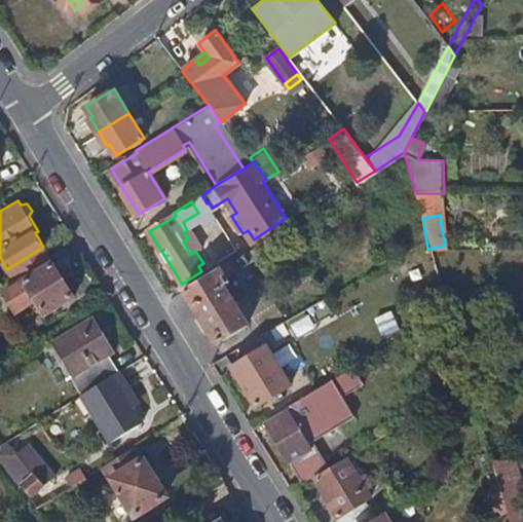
[(195,251),(188,238),(183,241),(190,254),(195,251)]
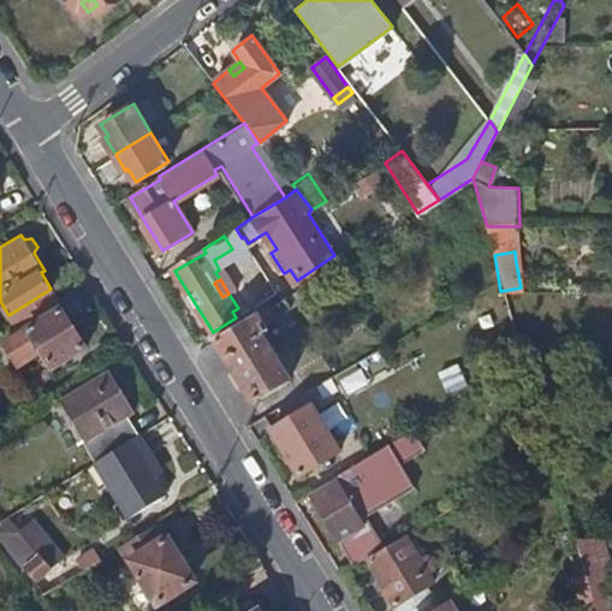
[(87,345),(51,289),(18,309),(53,366),(87,345)]
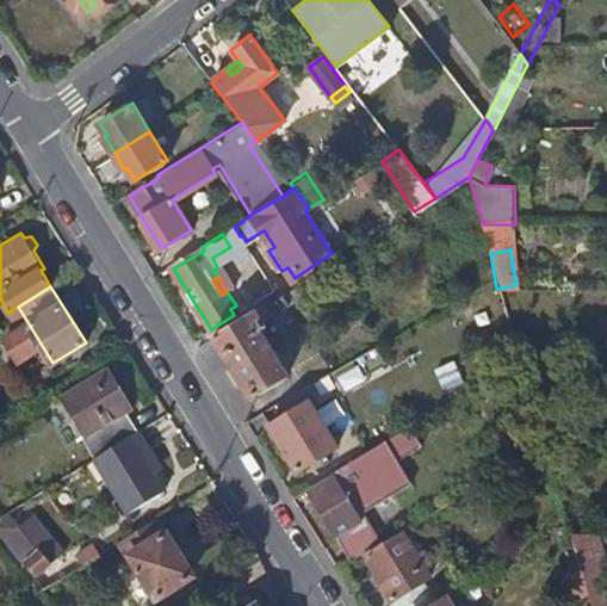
[(278,297),(215,336),(253,397),(286,377),(260,333),(268,328),(264,321),(284,308),(278,297)]
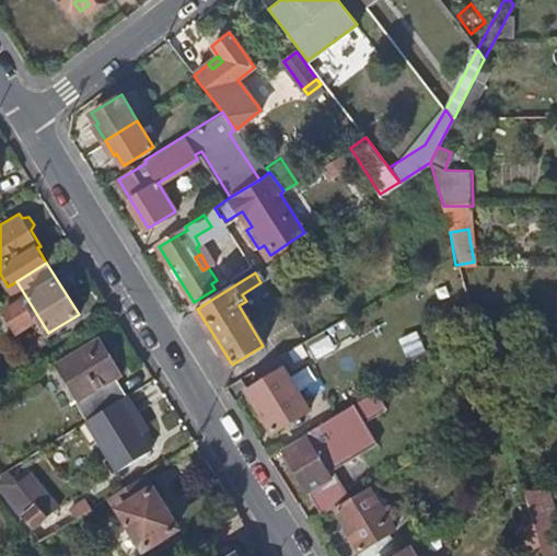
[(59,362),(90,412),(131,386),(101,336),(59,362)]
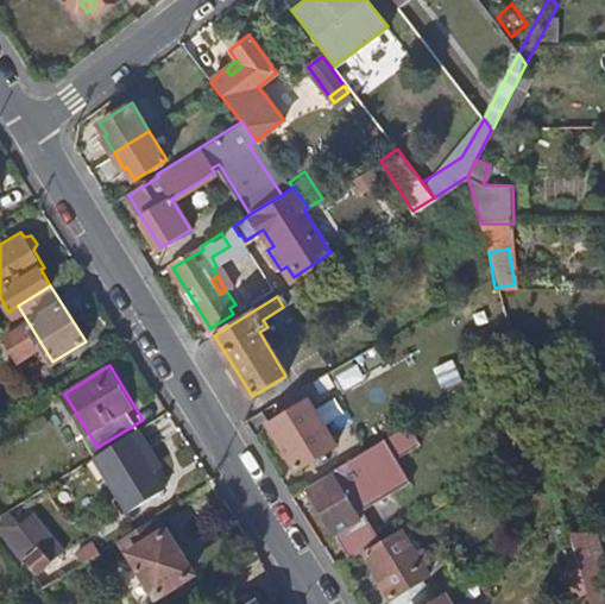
[(297,394),(263,414),(297,467),(336,444),(309,400),(303,403),(297,394)]
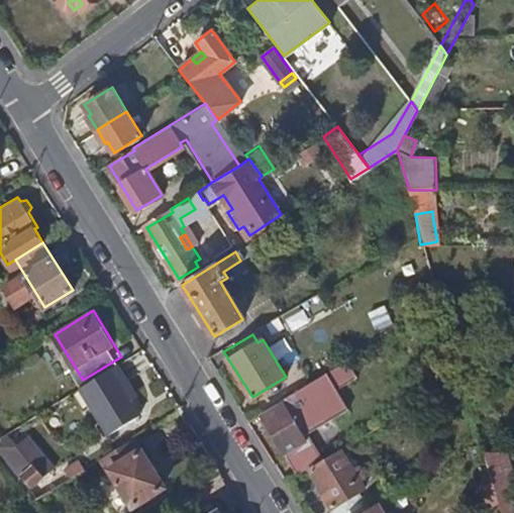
[(83,380),(85,384),(120,362),(123,360),(121,356),(83,380)]
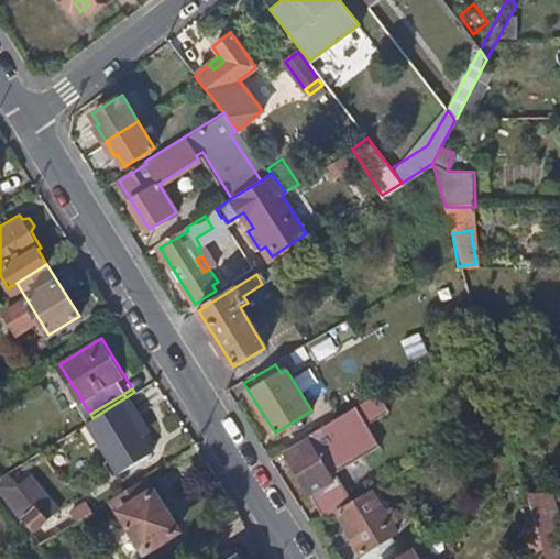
[(316,437),(287,455),(326,516),(354,499),(338,471),(382,445),(369,423),(391,409),(380,392),(314,434),(316,437)]
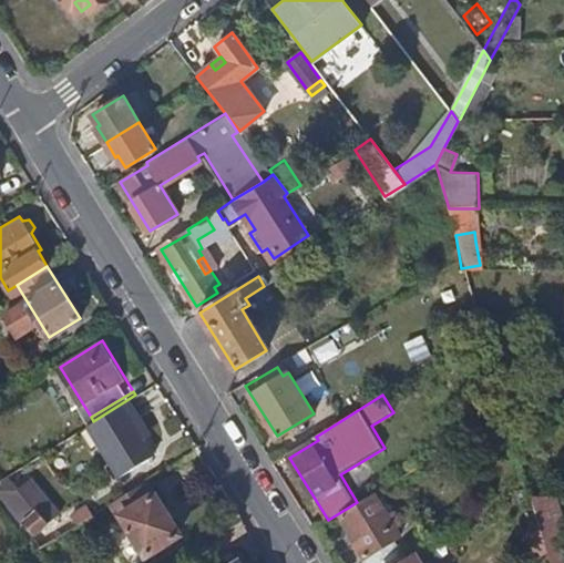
[(93,421),(90,423),(121,473),(154,452),(144,437),(135,421),(143,417),(132,397),(93,421)]
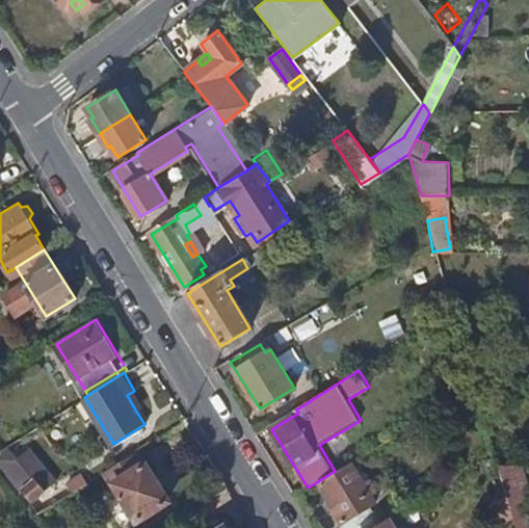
[(142,404),(134,391),(127,395),(135,410),(142,404)]
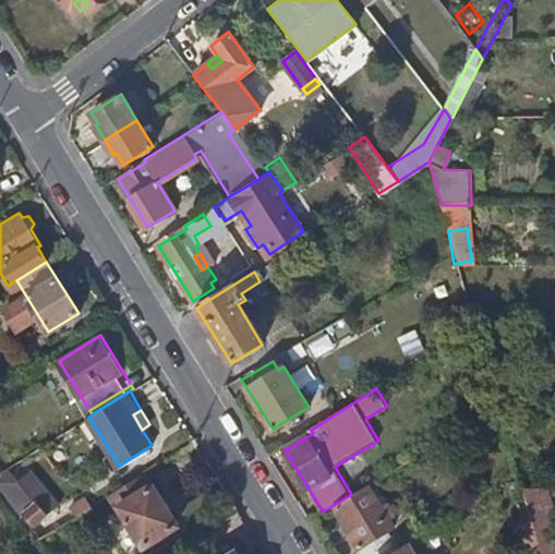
[(478,432),(472,421),(453,433),(459,443),(478,432)]
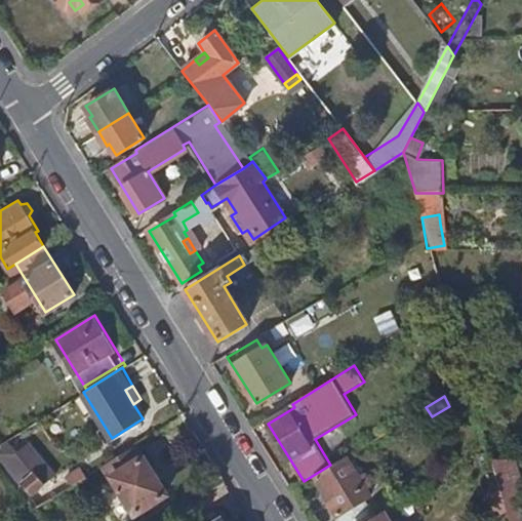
[(26,441),(15,450),(41,482),(51,474),(26,441)]
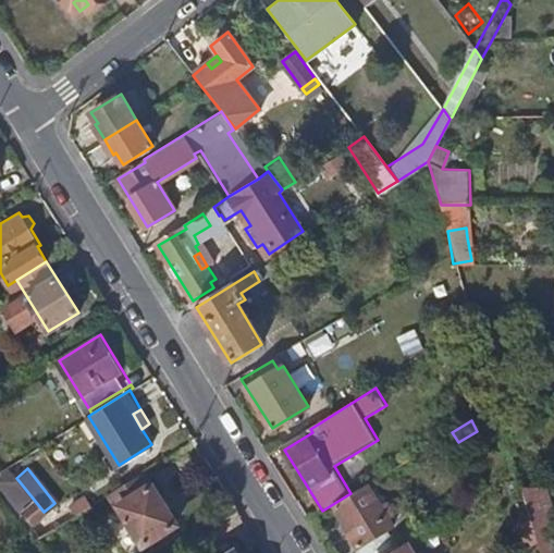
[(44,512),(16,478),(10,470),(0,478),(0,487),(31,524),(44,512)]
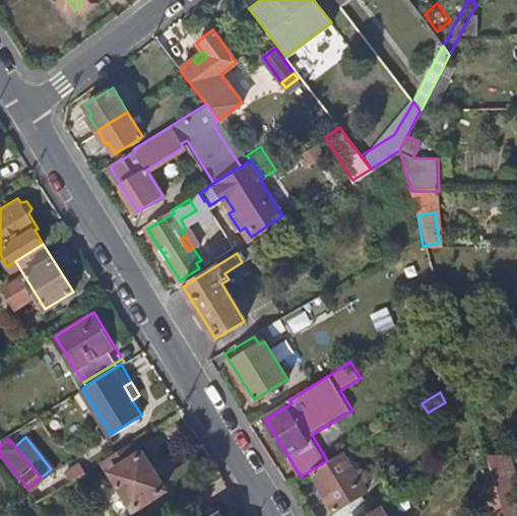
[(130,441),(102,459),(120,489),(108,497),(119,514),(162,488),(139,452),(137,453),(130,441)]
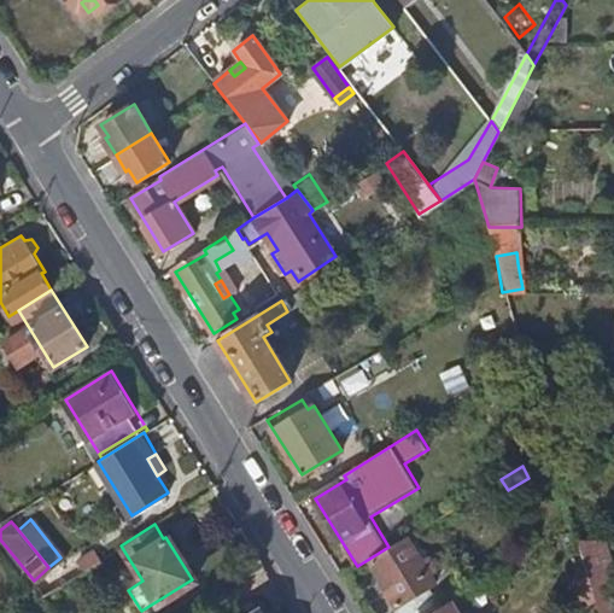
[(393,606),(398,612),(424,612),(440,603),(431,589),(437,584),(408,538),(372,561),(386,585),(384,587),(396,605),(393,606)]
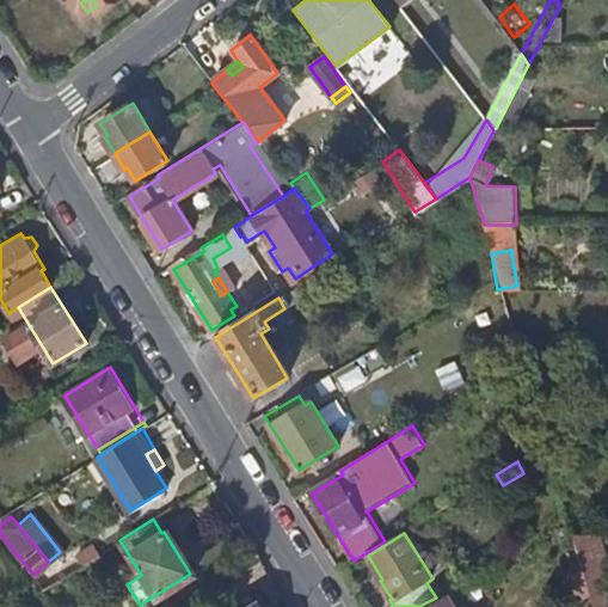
[(606,566),(597,533),(572,534),(582,569),(606,566)]
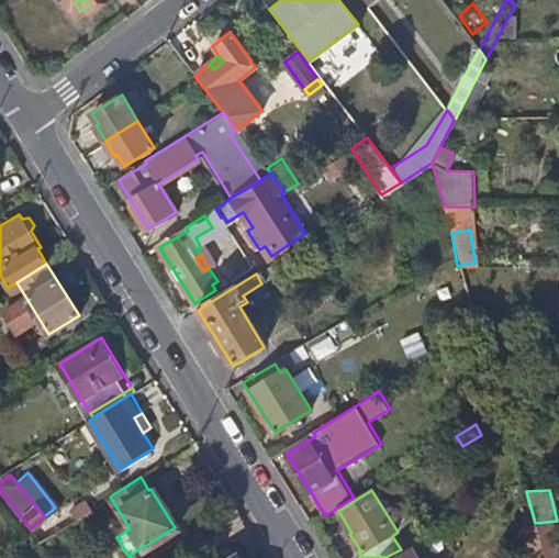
[(68,508),(76,517),(90,509),(82,499),(68,508)]
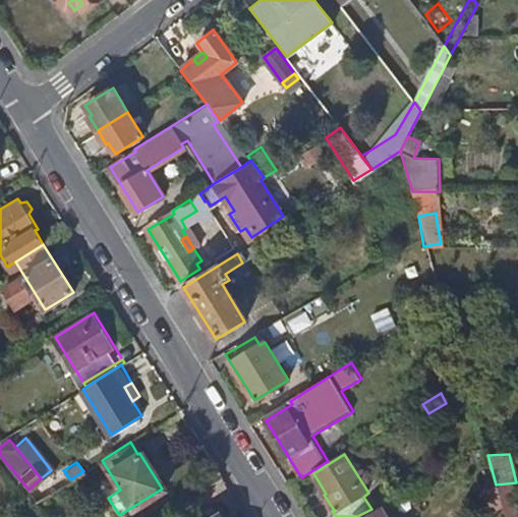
[(517,516),(517,487),(516,482),(496,484),(497,485),(502,507),(504,516),(517,516)]
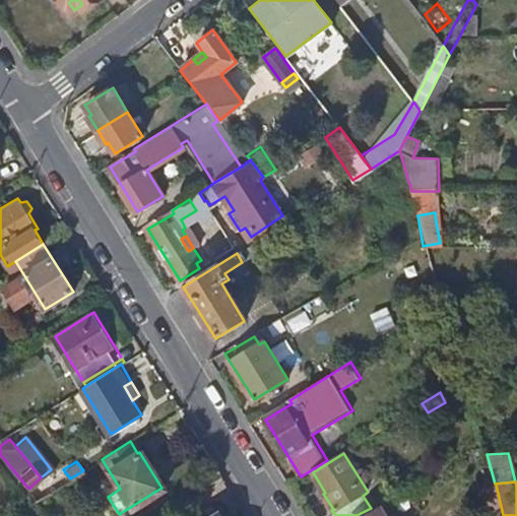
[(501,506),(496,485),(483,488),(491,512),(501,506)]
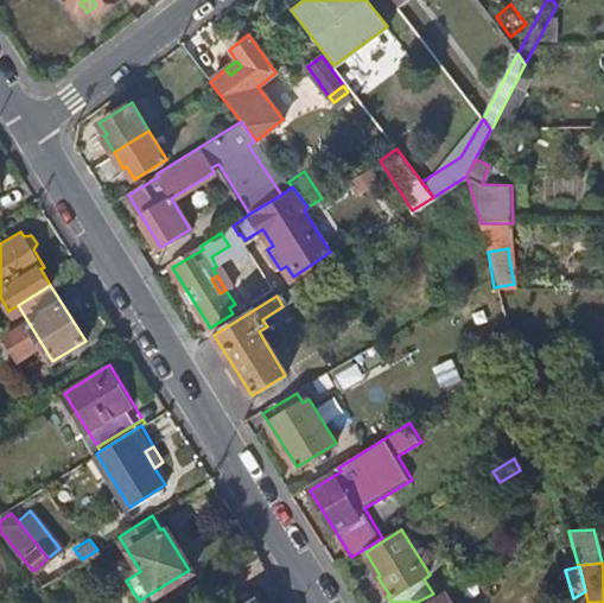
[(24,586),(32,595),(39,586),(32,579),(24,586)]
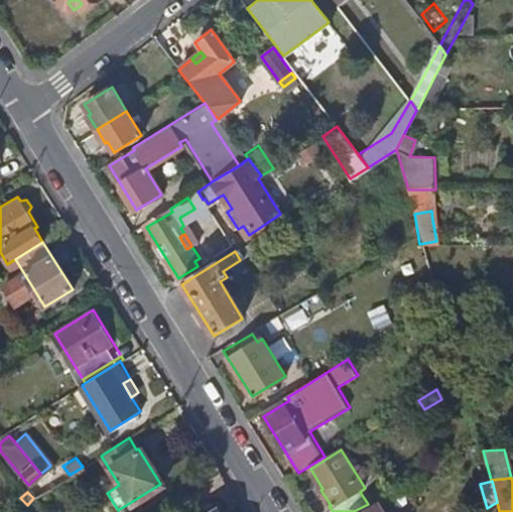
[(20,511),(27,505),(20,498),(8,511),(20,511)]
